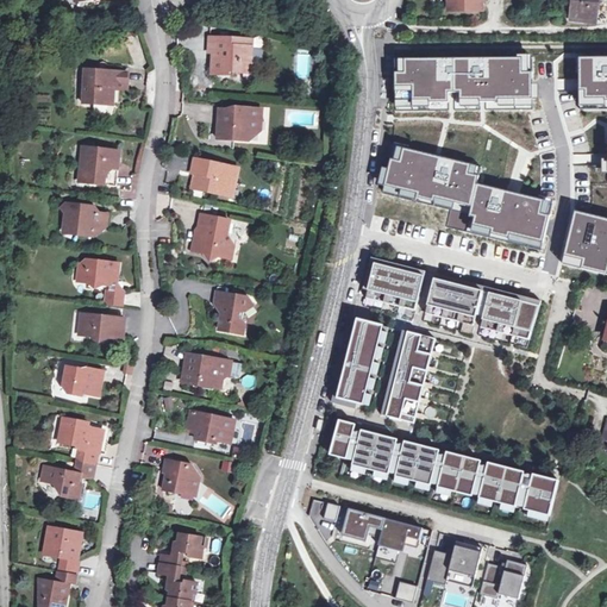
[(570,0),(568,18),(594,22),(596,0),(570,0)]
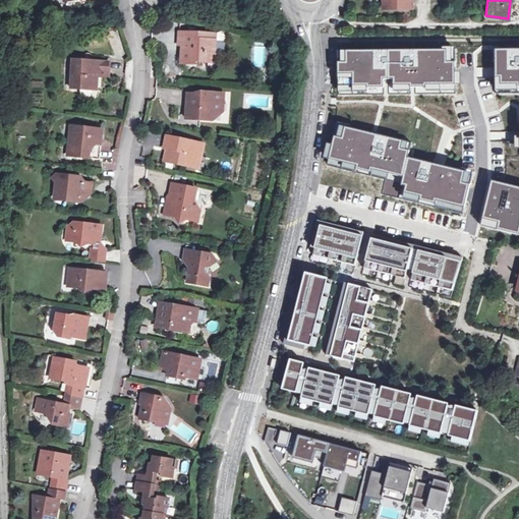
[(214,51),(214,40),(209,39),(209,33),(177,32),(176,44),(180,44),(180,62),(195,63),(195,60),(205,60),(207,62),(213,62),(216,58),(216,54),(214,51)]
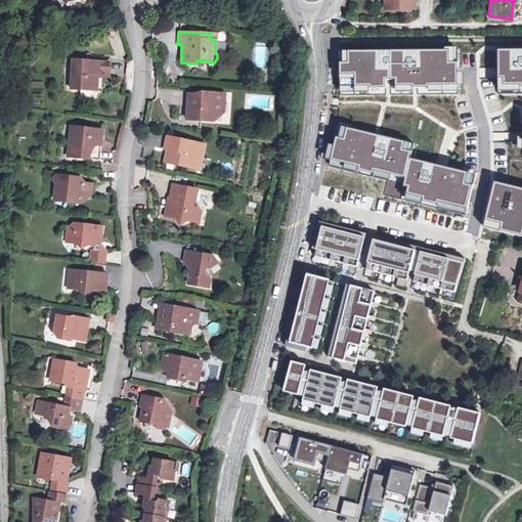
[(96,76),(106,77),(109,61),(73,58),(71,88),(95,90),(96,76)]
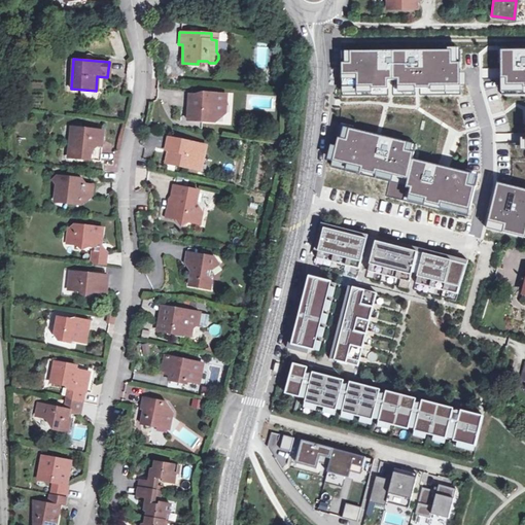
[(214,121),(215,112),(223,112),(224,93),(207,92),(206,95),(187,94),(186,119),(214,121)]
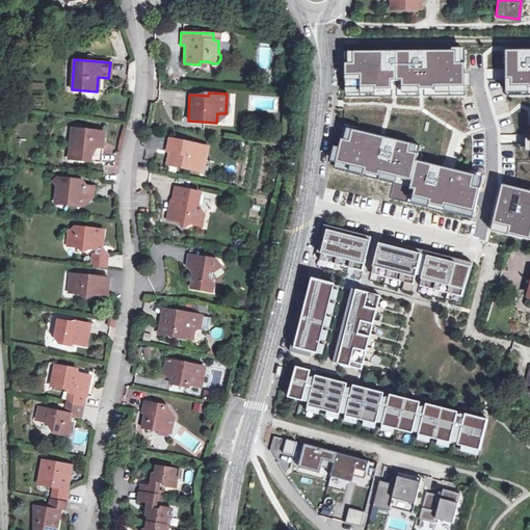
[(68,158),(100,161),(104,132),(71,128),(68,158)]
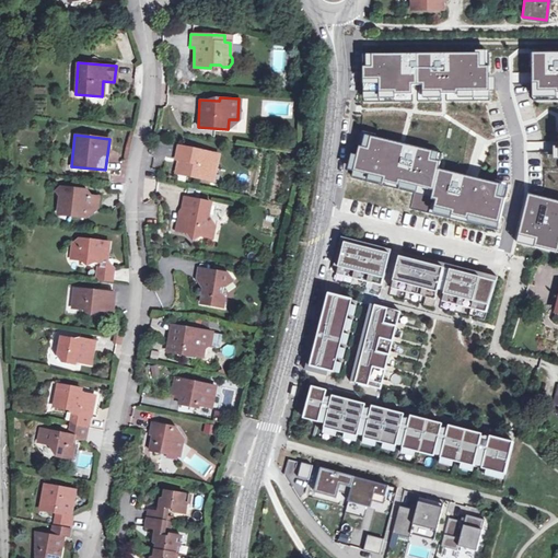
[(208,181),(211,167),(213,167),(217,154),(177,144),(174,159),(177,160),(174,172),(208,181)]
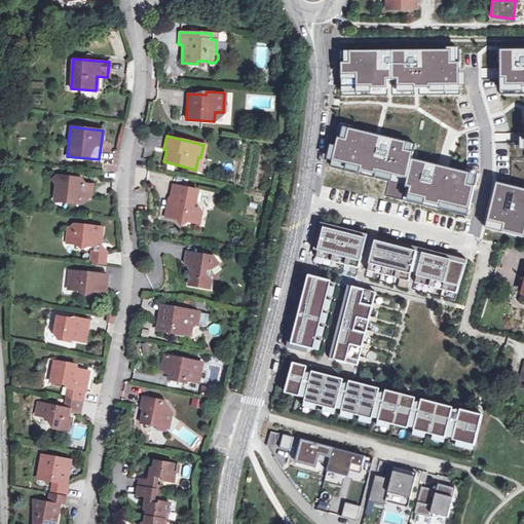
[(65,196),(65,201),(79,203),(79,199),(84,195),(90,196),(92,184),(82,183),(78,178),(57,175),(52,180),(55,183),(53,194),(65,196)]
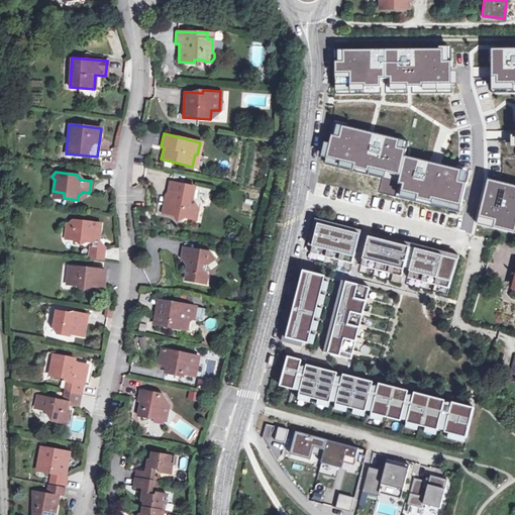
[(172,213),(177,221),(194,210),(191,199),(194,186),(170,181),(167,196),(165,196),(161,211),(172,213)]
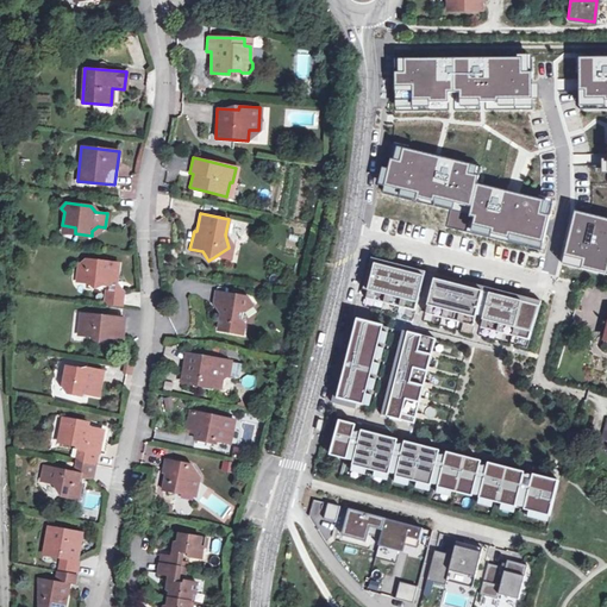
[(424,269),(370,256),(362,287),(367,288),(364,296),(414,308),(424,269)]
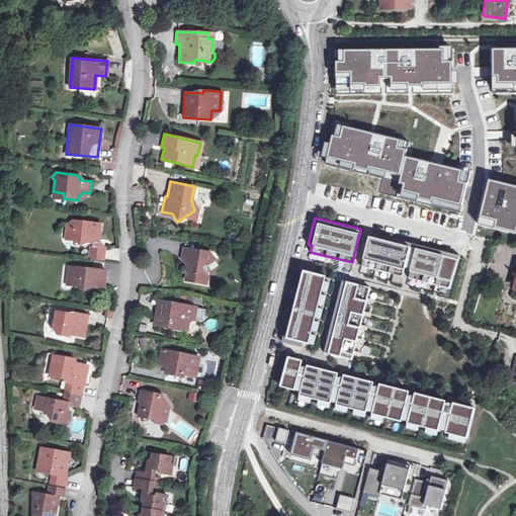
[(64,238),(90,242),(92,242),(93,238),(98,239),(98,238),(100,224),(73,221),(65,225),(64,238)]
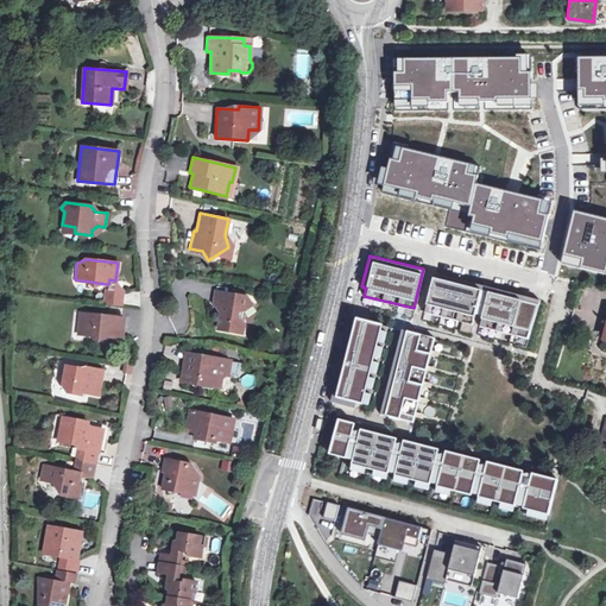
[(472,323),(481,283),(434,271),(423,311),(472,323)]
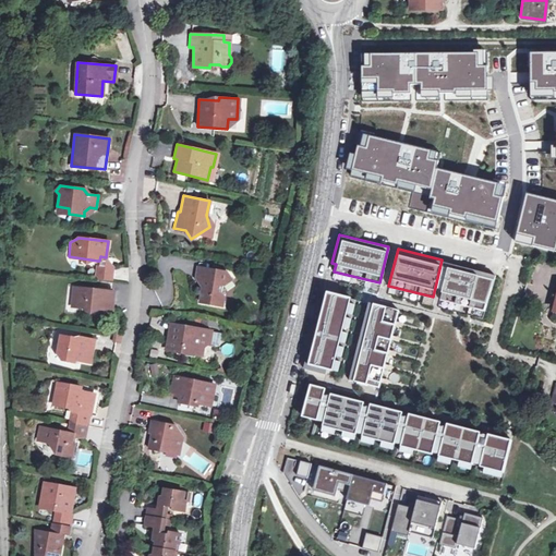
[(96,265),(109,267),(109,262),(106,256),(106,257),(100,256),(99,261),(97,261),(96,265)]
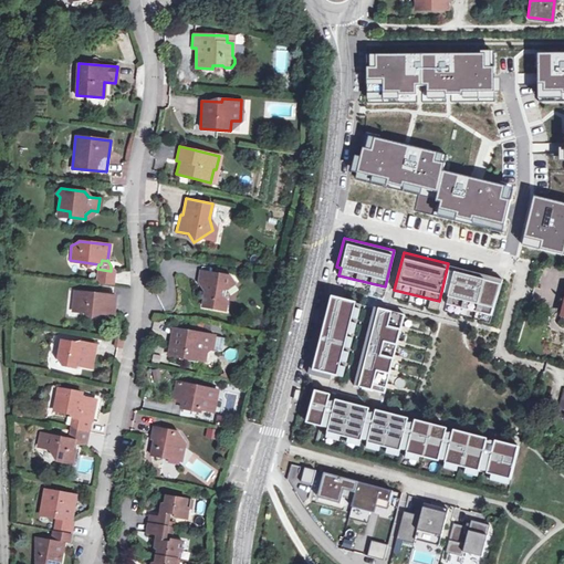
[(501,278),(455,265),(446,302),(491,315),(501,278)]
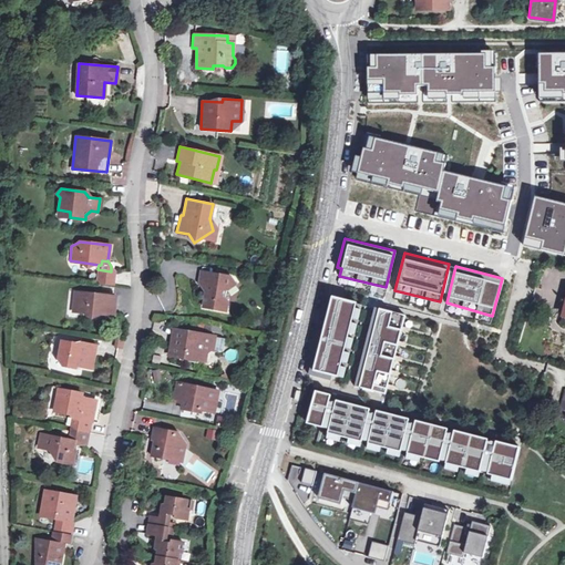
[(110,285),(111,271),(98,269),(95,283),(110,285)]
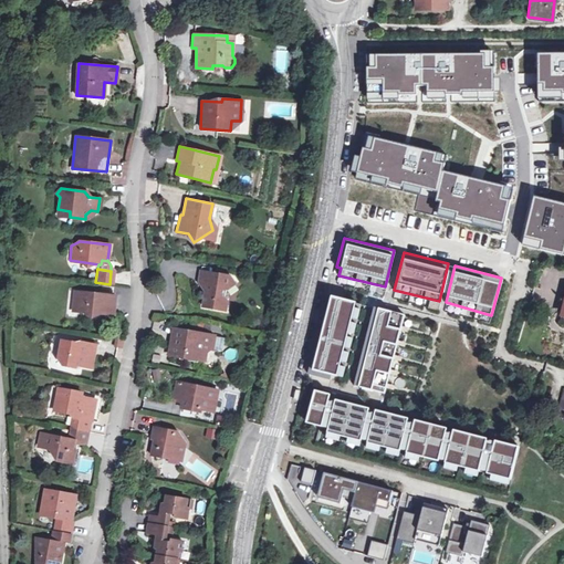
[(227,299),(223,296),(226,289),(235,283),(229,277),(200,270),(198,280),(208,281),(206,292),(204,292),(201,305),(225,309),(227,299)]
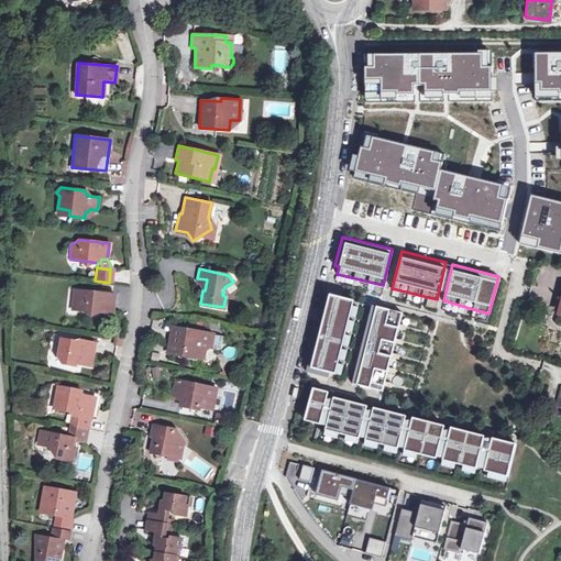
[(113,294),(77,290),(76,309),(85,310),(90,316),(98,311),(111,314),(113,294)]
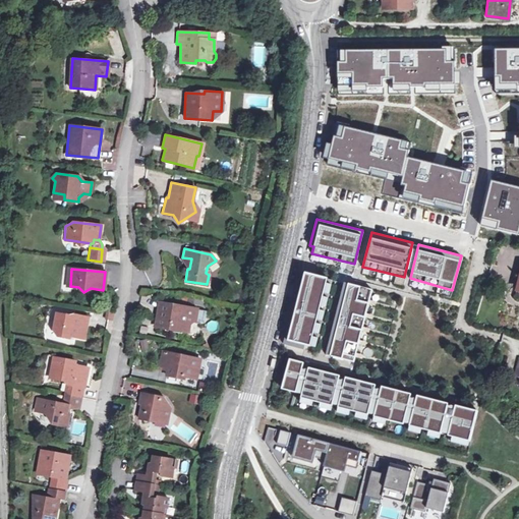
[(327,277),(301,270),(282,342),(308,349),(327,277)]
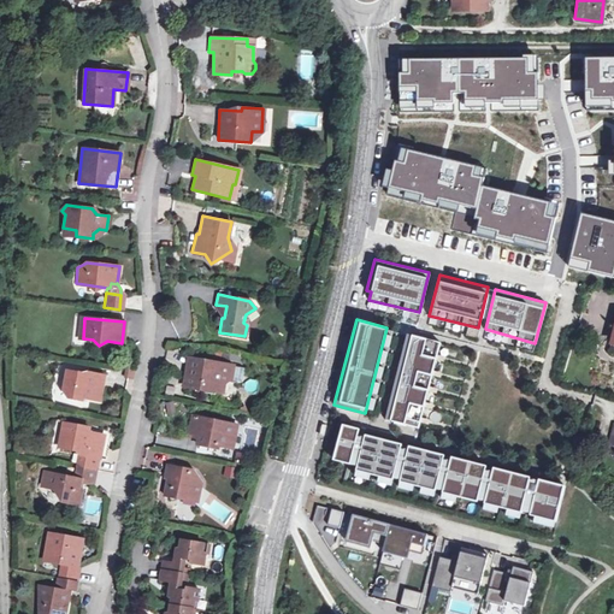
[(440,341),(406,332),(384,418),(418,426),(440,341)]
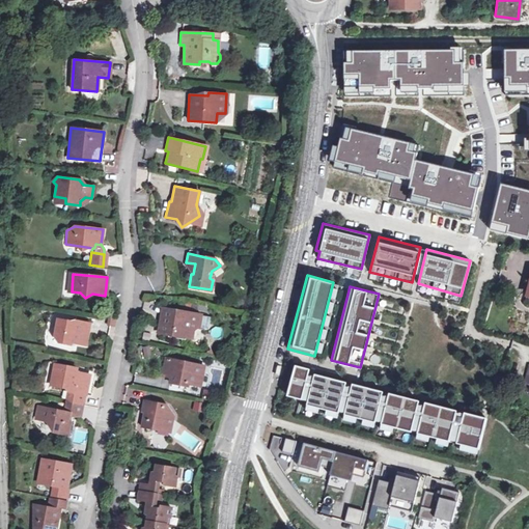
[(190,330),(194,326),(198,327),(199,315),(165,308),(163,322),(160,322),(158,332),(188,338),(190,330)]
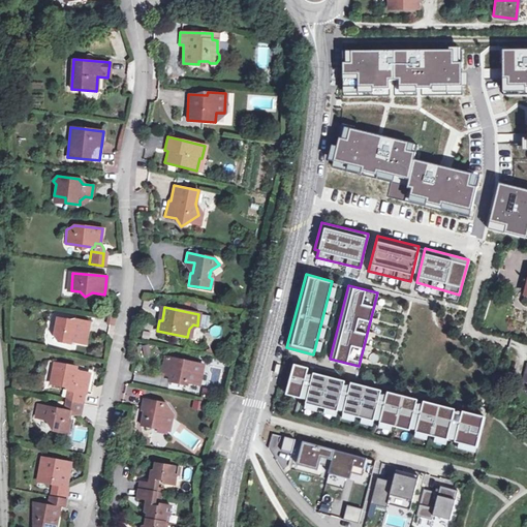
[(89,321),(73,318),(72,320),(56,317),(53,334),(57,340),(70,343),(71,340),(85,343),(89,321)]
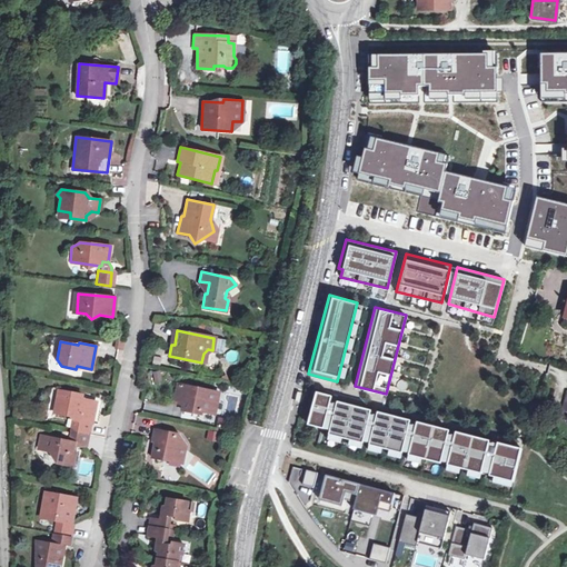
[(218,393),(177,384),(172,403),(181,405),(180,409),(192,413),(192,410),(214,415),(218,393)]
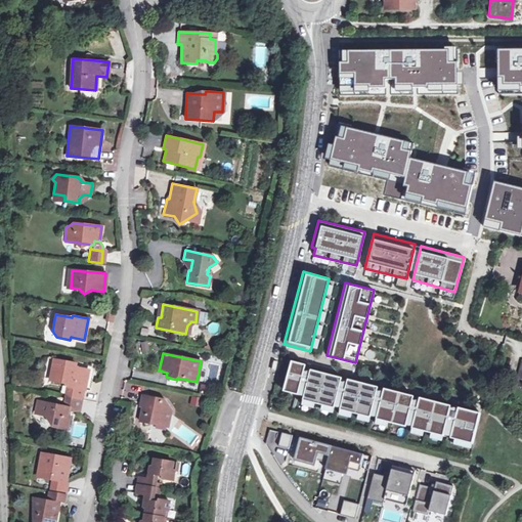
[(66,387),(64,395),(80,398),(82,389),(83,390),(87,370),(74,366),(75,363),(52,359),(48,380),(64,383),(67,387),(66,387)]
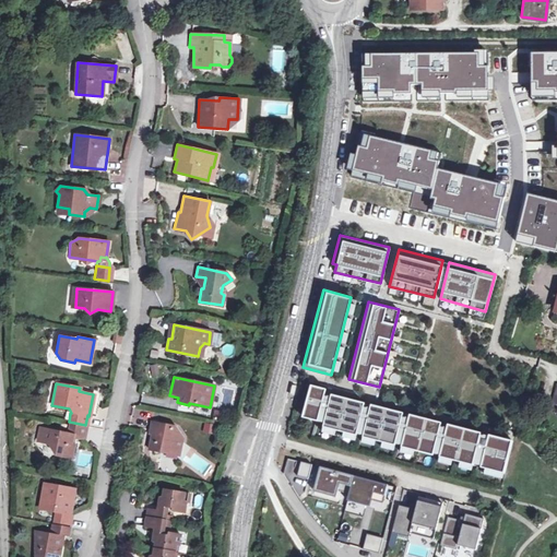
[(324,388),(310,383),(301,415),(317,419),(324,388)]
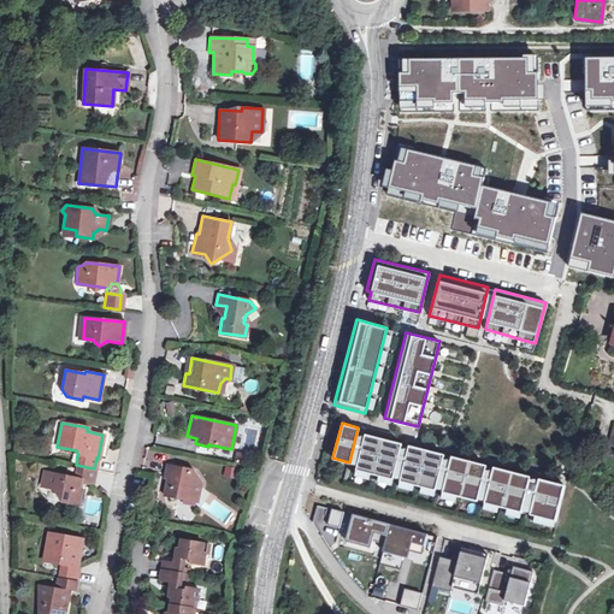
[(401,442),(365,432),(355,468),(391,478),(401,442)]
